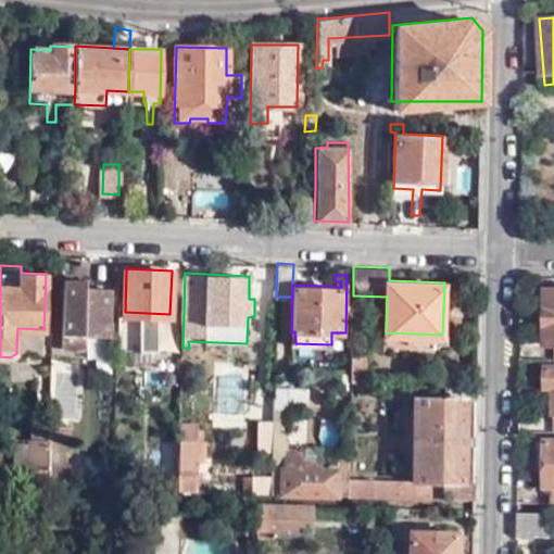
[(65,277),(62,347),(84,347),(85,335),(108,336),(110,300),(110,287),(93,287),(85,286),(85,278),(65,277)]
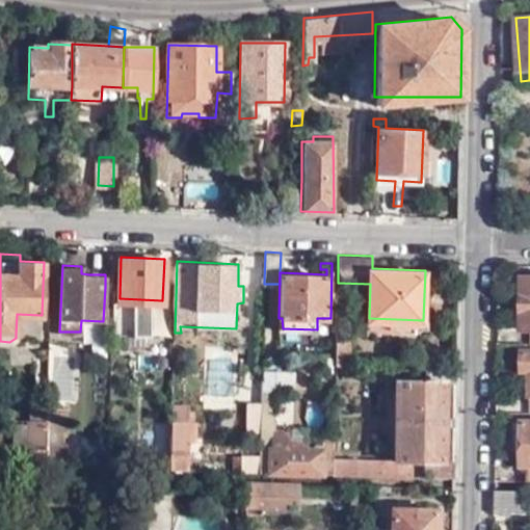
[(105,274),(105,287),(113,288),(114,274),(105,274)]
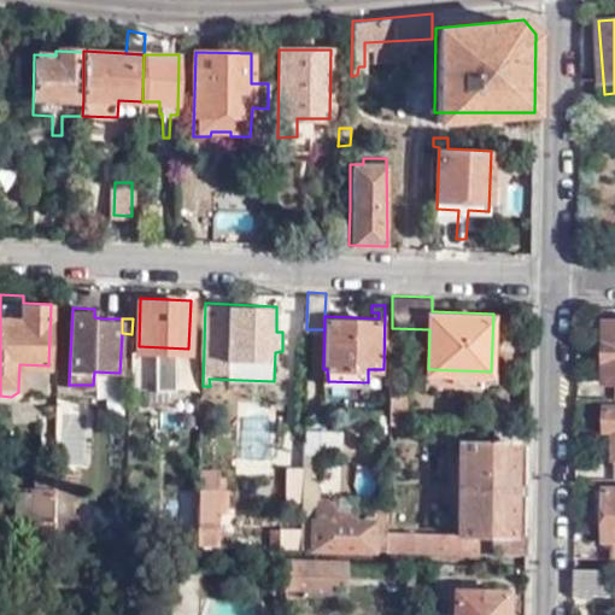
[(311,329),(310,369),(323,369),(324,329),(311,329)]
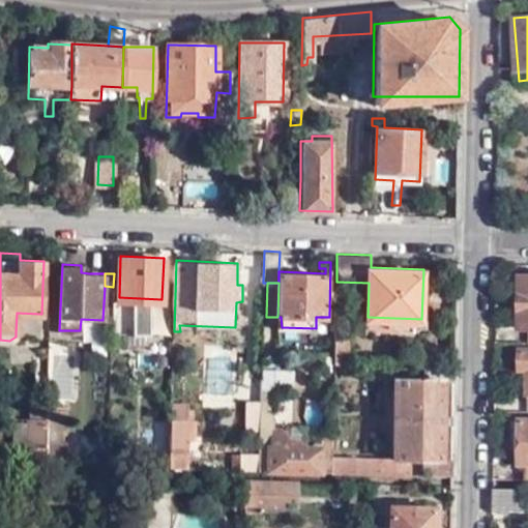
[(17,313),(16,332),(40,332),(41,314),(17,313)]
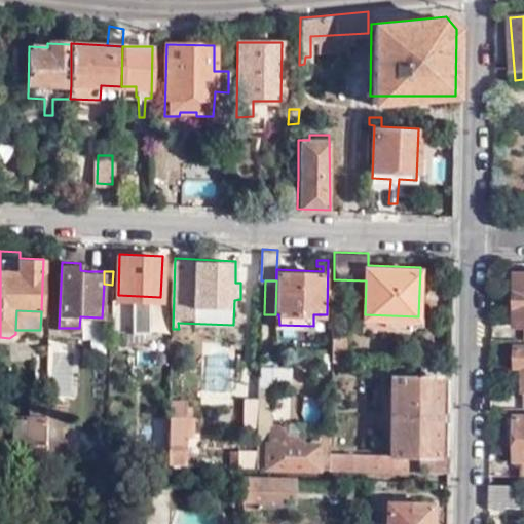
[(332,359),(345,359),(346,326),(332,325),(332,359)]
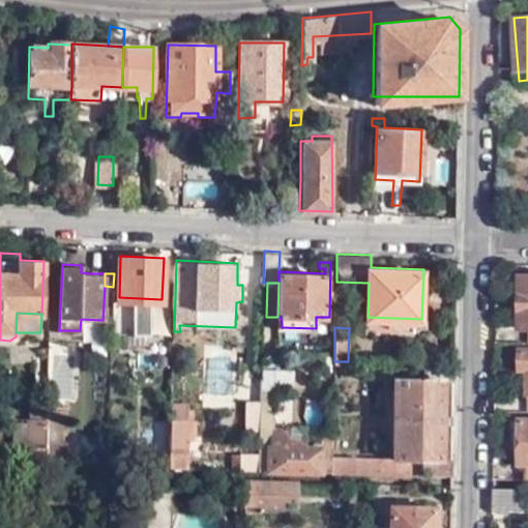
[(136,332),(136,357),(150,358),(150,333),(136,332)]
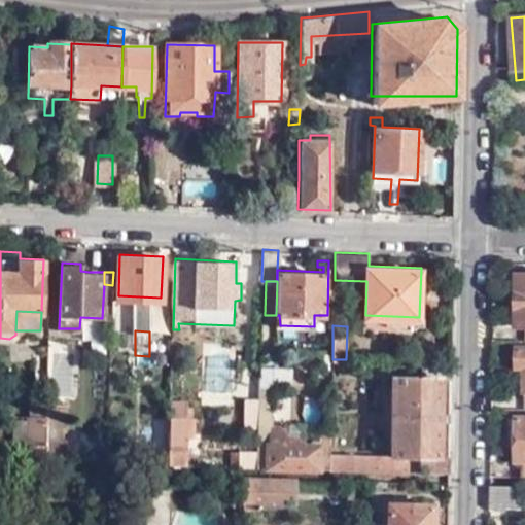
[(425,471),(451,471),(451,456),(440,456),(442,378),(452,378),(452,361),(421,360),(420,377),(393,377),(391,455),(330,453),(329,469),(412,471),(413,456),(425,456),(425,471)]
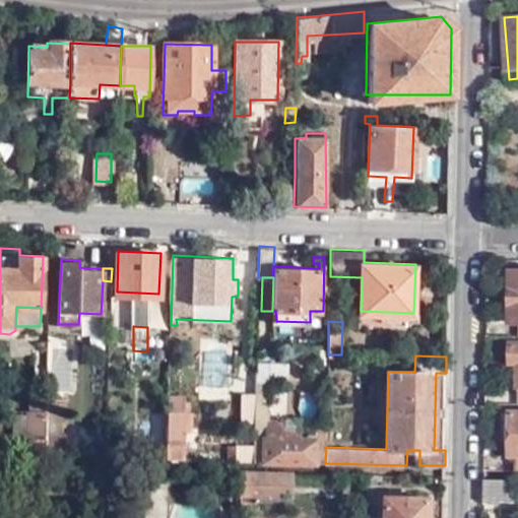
[(254,432),(254,446),(253,462),(263,462),(325,463),(326,447),(326,439),(326,418),(313,418),(313,434),(311,433),(308,433),(305,435),(304,438),(301,438),(301,433),(299,434),(299,428),(280,428),(280,417),(266,416),(267,415),(269,372),(266,372),(266,364),(256,363),(255,393),(255,396),(254,423),(254,432)]
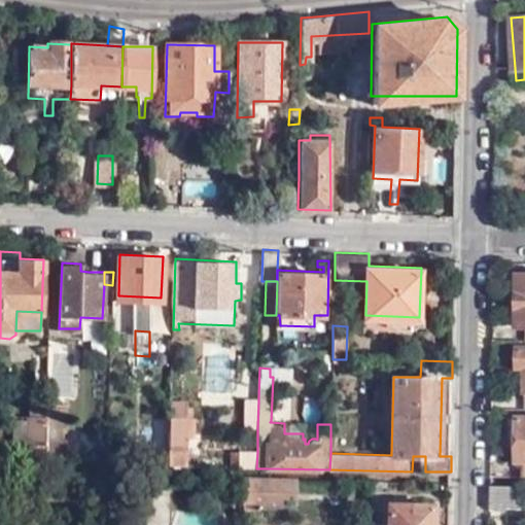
[(170,429),(169,448),(168,466),(183,467),(198,467),(202,467),(203,438),(194,438),(194,432),(194,415),(187,415),(187,398),(170,397),(170,429)]
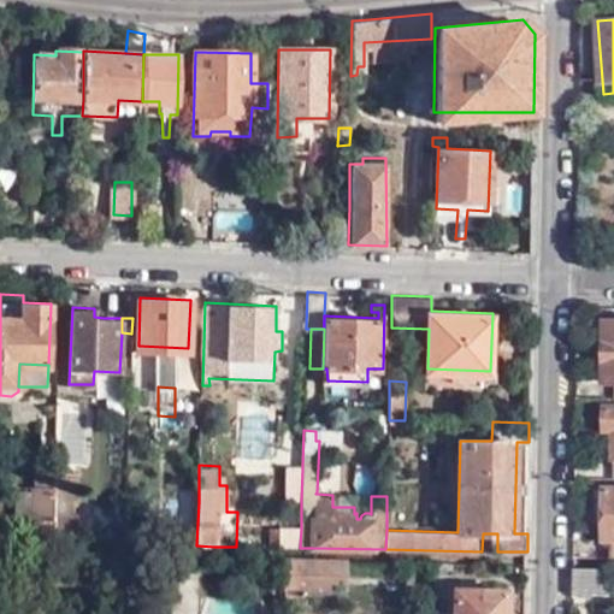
[(54,470),(54,471),(52,500),(52,536),(71,537),(72,499),(76,497),(77,471),(54,470)]
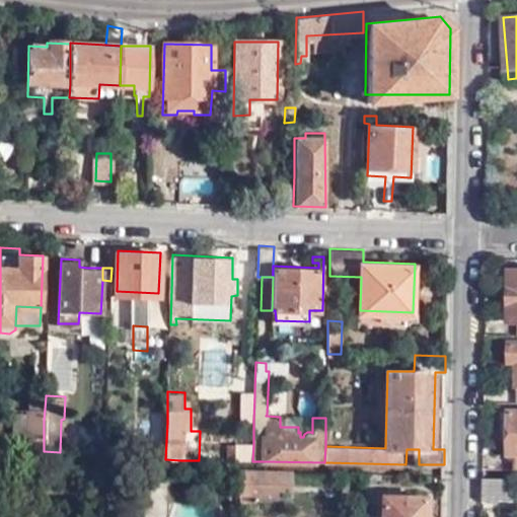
[(253,422),(254,395),(229,395),(228,422),(253,422)]
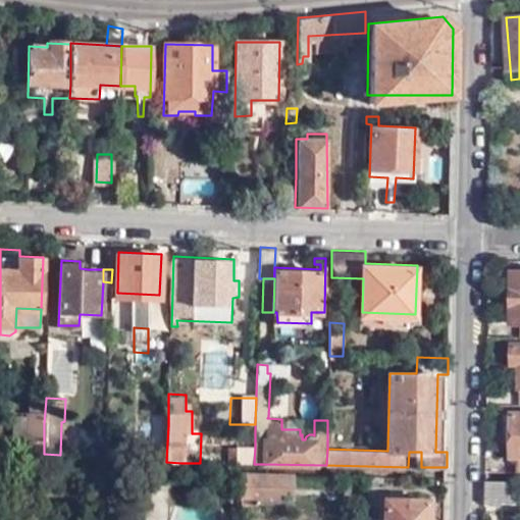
[(28,454),(44,455),(44,454),(44,423),(46,399),(32,399),(31,412),(30,437),(28,454)]
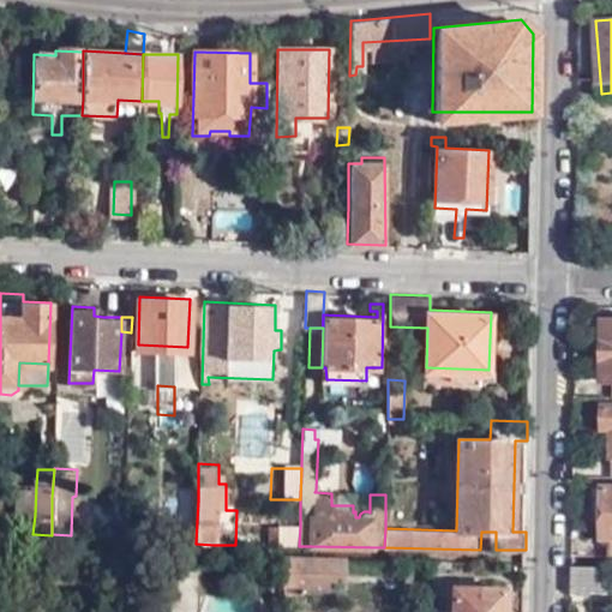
[(17,515),(35,515),(36,485),(18,483),(17,515)]
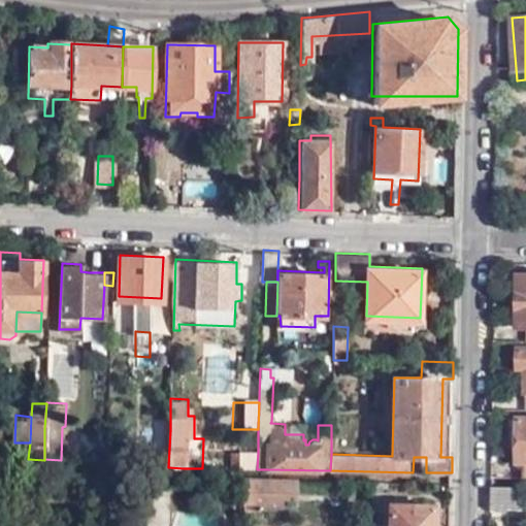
[(153,448),(156,449),(169,449),(170,430),(154,429),(153,448)]
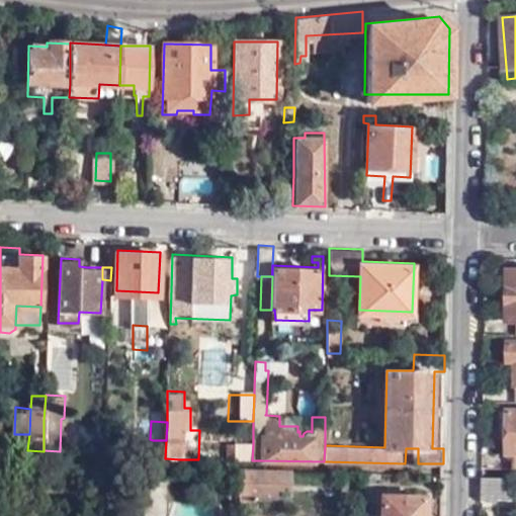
[(153,440),(153,458),(165,458),(166,440),(153,440)]
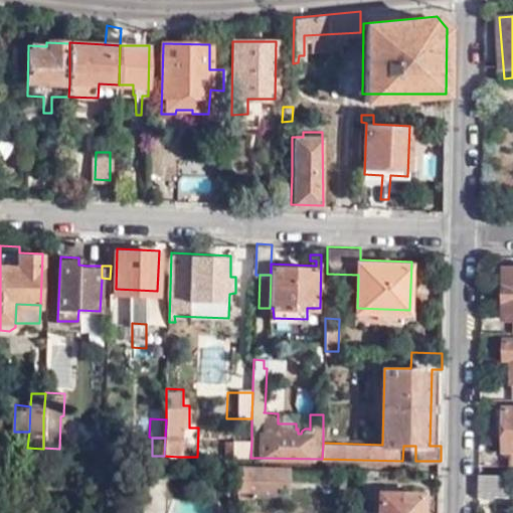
[(225,458),(250,458),(251,442),(226,442),(225,458)]
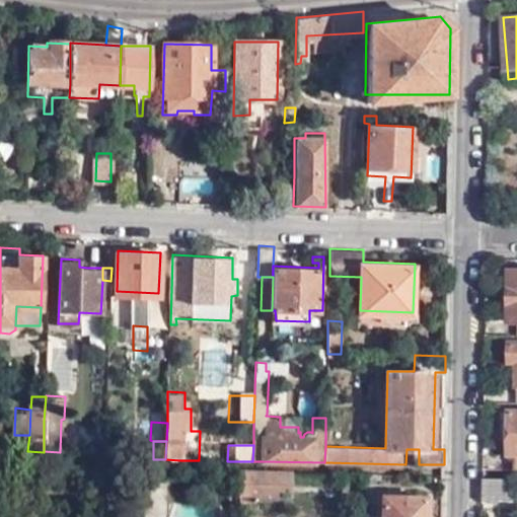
[(292,472),(239,471),(239,499),(257,499),(257,503),(276,504),(277,488),(292,488),(292,472)]
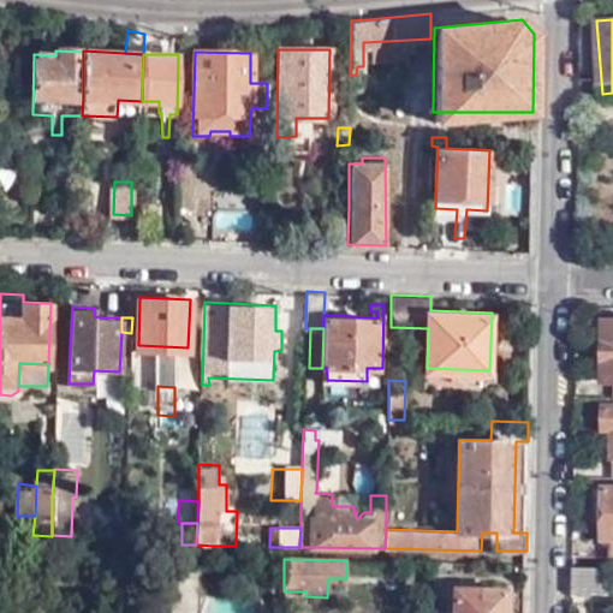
[(573,565),(573,591),(608,593),(609,565),(573,565)]
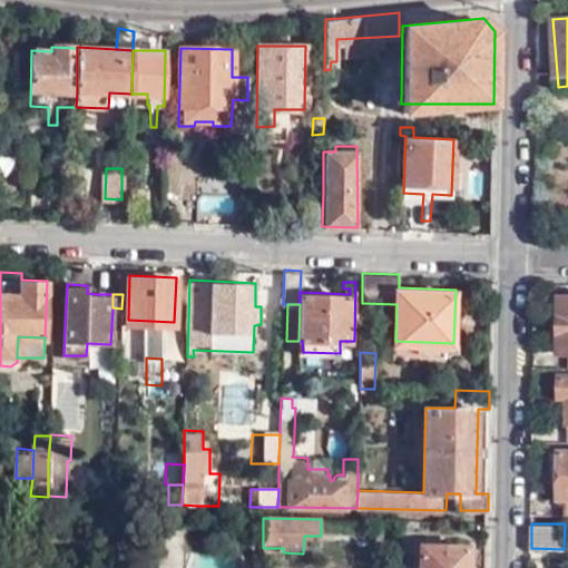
[(469,567),(470,547),(405,546),(404,567),(419,567),(469,567)]
